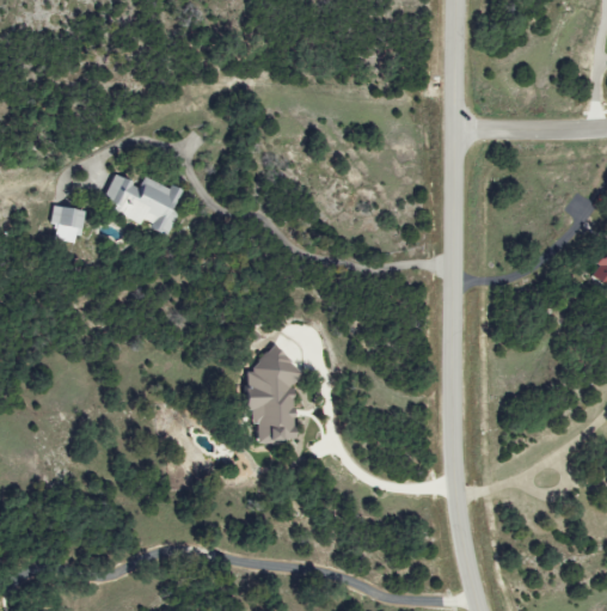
[(169,238),(179,212),(175,211),(183,190),(171,185),(170,187),(143,177),(140,185),(114,173),(102,203),(151,224),(148,230),(169,238)]
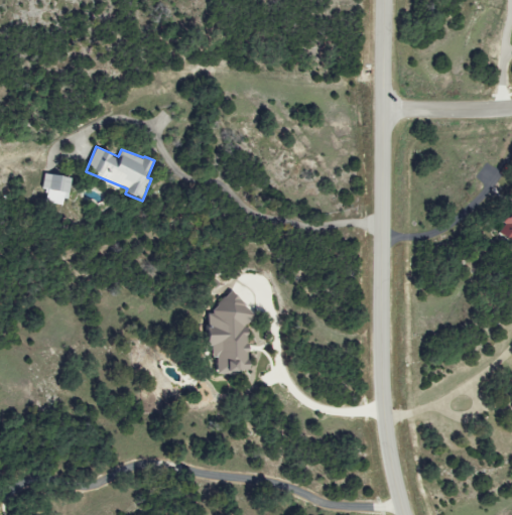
[(41,201),(66,205),(71,177),(45,173),(41,201)]
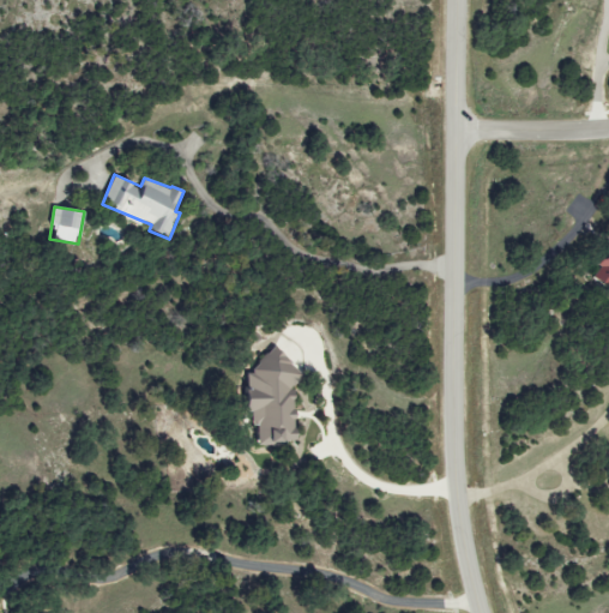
[(608,248),(598,263),(603,265),(596,277),(606,284),(608,281),(608,248)]
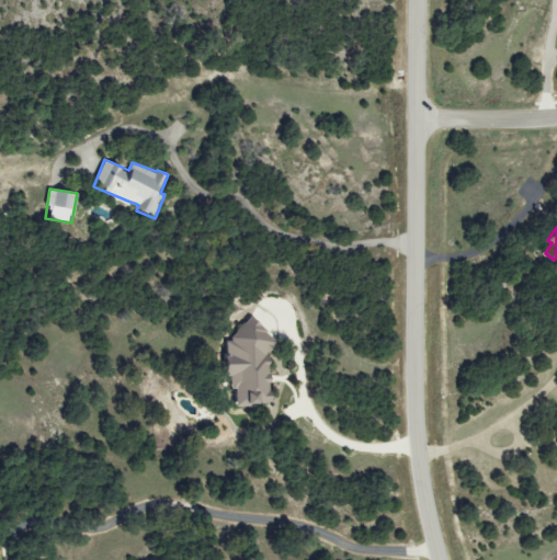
[(236,406),(272,404),(269,324),(256,326),(256,319),(228,320),(230,375),(231,385),(235,385),(236,406)]
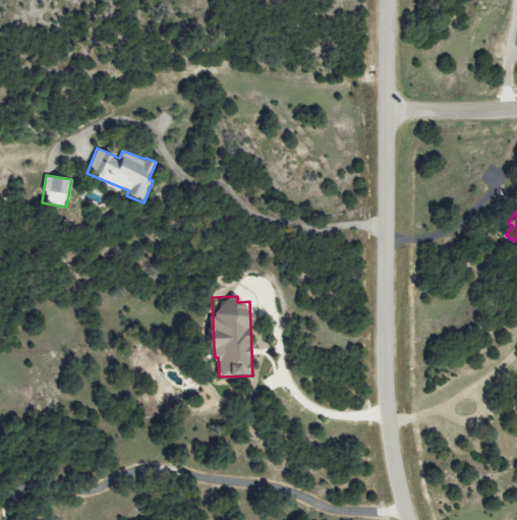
All buildings are outlined.
